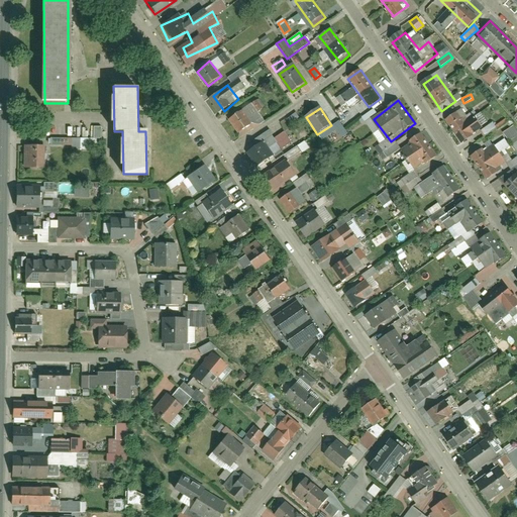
[(230,119),(240,134),(254,124),(244,109),(230,119)]
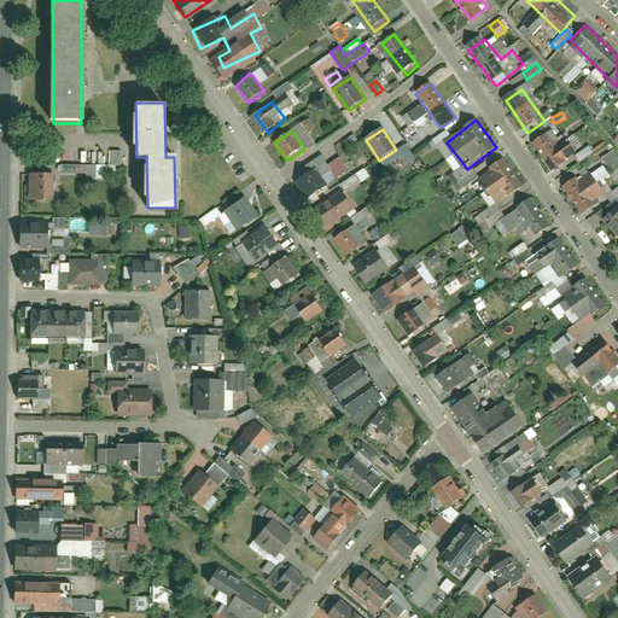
[(536,144),(557,173),(579,157),(566,138),(559,144),(552,133),(536,144)]
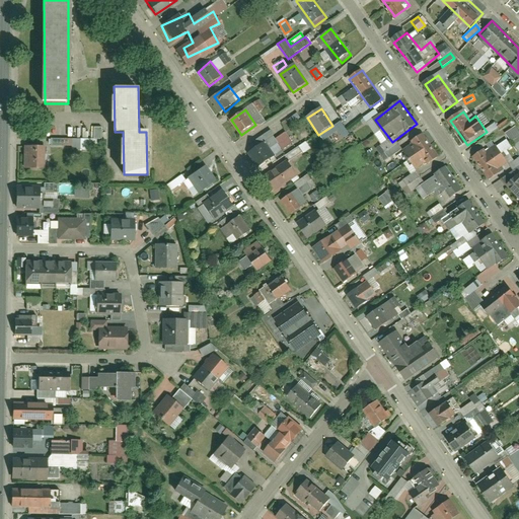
[(505,133),(518,151),(518,150),(518,132),(515,126),(505,133)]
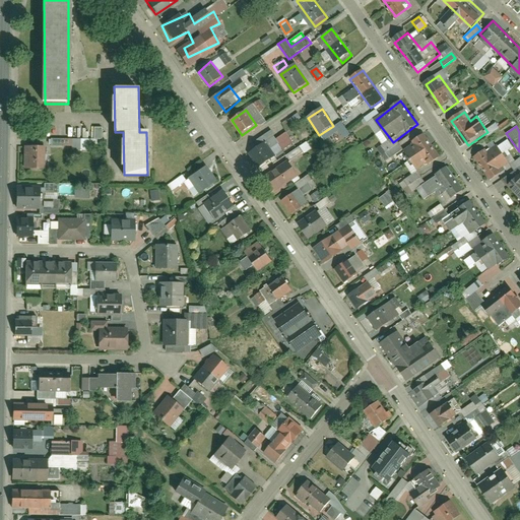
[(51,142),(51,150),(82,150),(82,142),(100,142),(100,131),(74,131),(74,142),(51,142)]
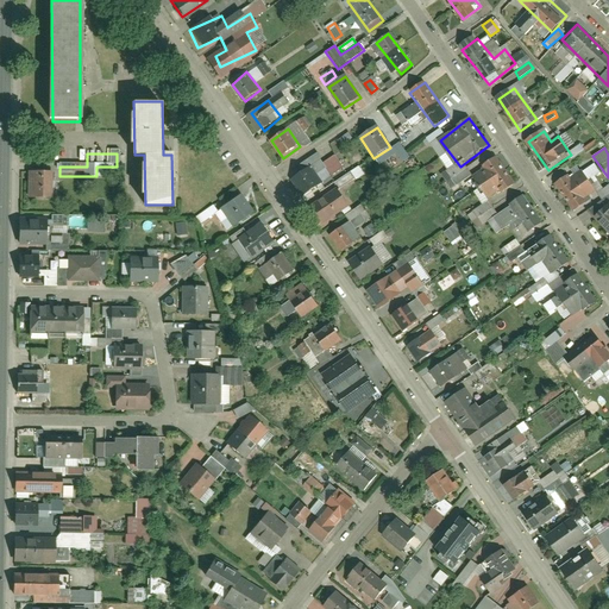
[(518,183),(500,157),(472,176),(490,202),(518,183)]
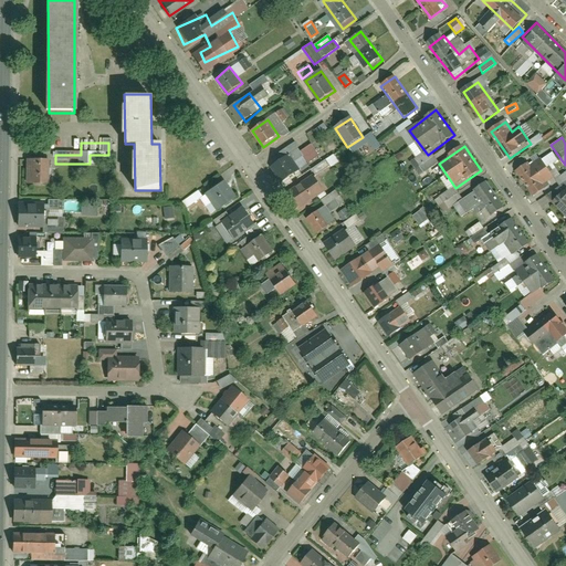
[(301,173),(289,155),(274,166),(287,182),(301,173)]
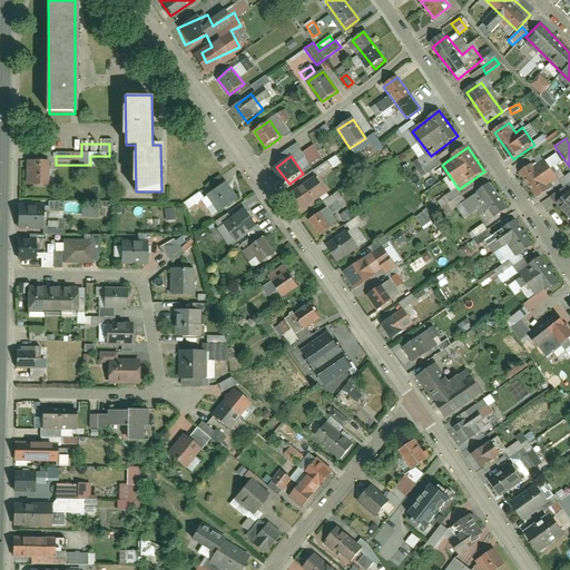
[(313,168),(316,176),(341,164),(336,156),(313,168)]
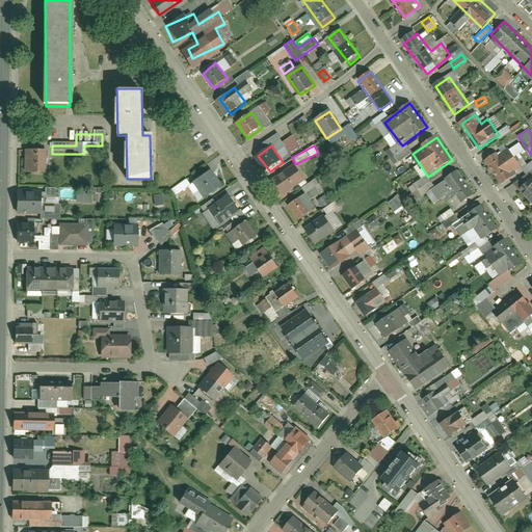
[(524,169),(507,147),(487,162),(504,185),(524,169)]
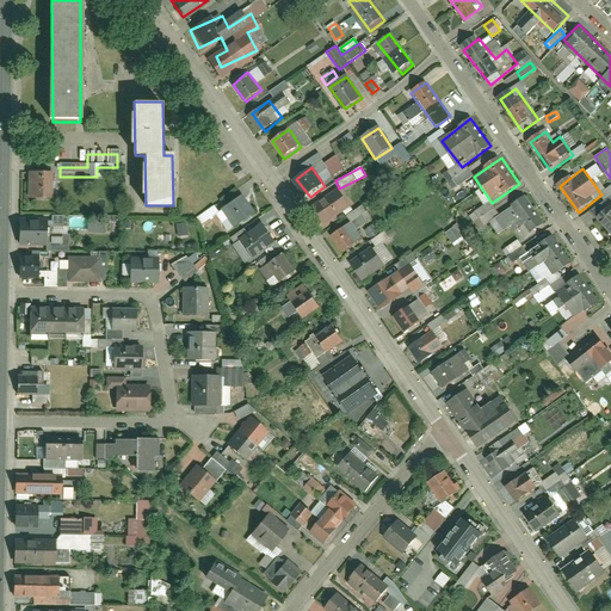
[(50,202),(50,173),(30,173),(30,202),(50,202)]
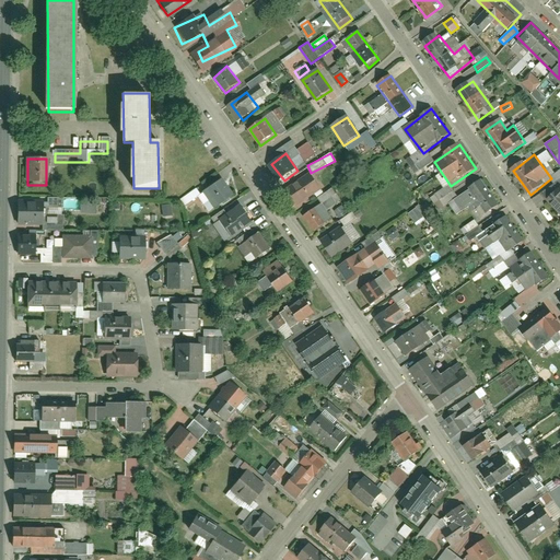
[(306,170),(282,189),(295,208),(321,188),(306,170)]
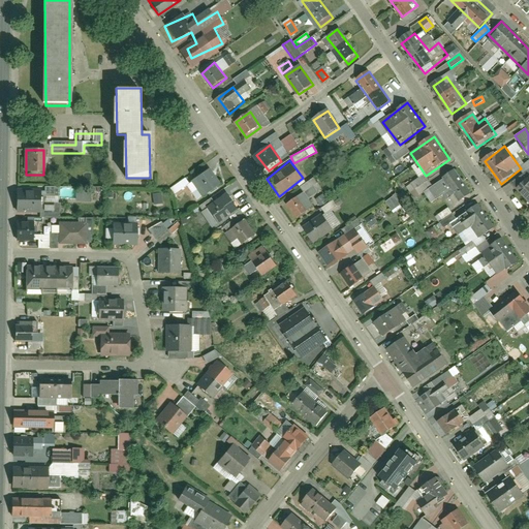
[(219,186),(206,168),(191,180),(205,197),(219,186)]
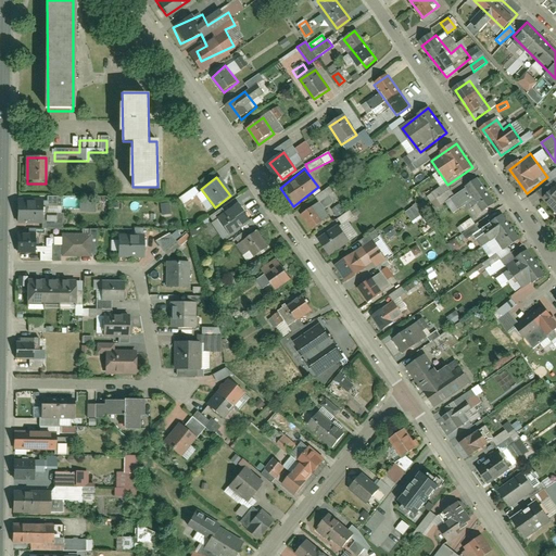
[(496,202),(479,178),(466,188),(483,212),(496,202)]
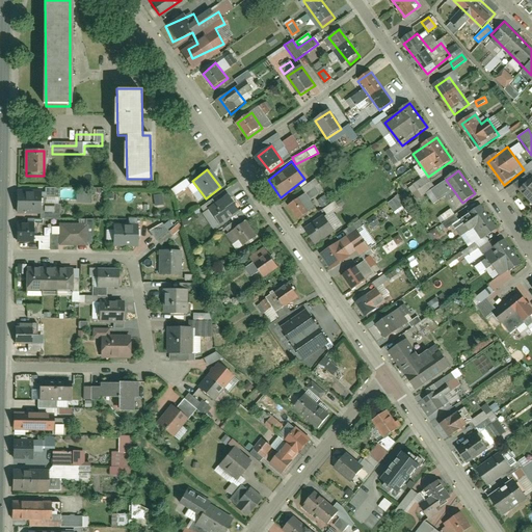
[(531,184),(530,182),(520,192),(531,204),(531,184)]
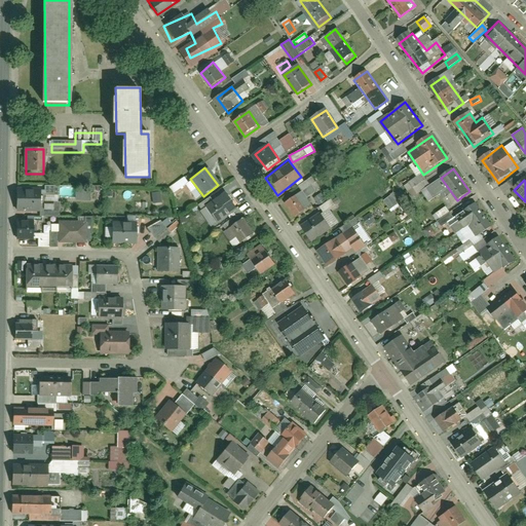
[(59,187),(11,186),(11,207),(40,207),(41,199),(59,199),(59,187)]
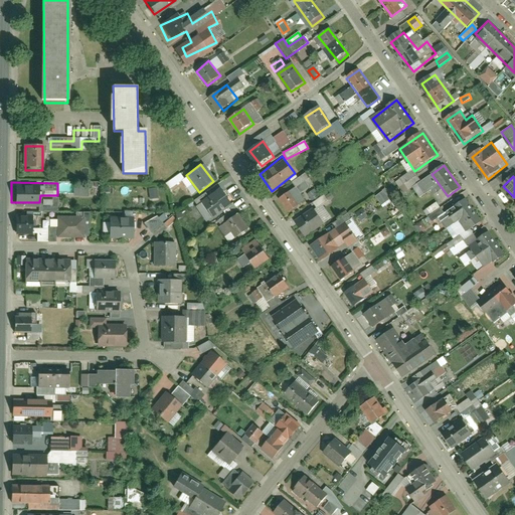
[(230,199),(220,185),(196,203),(206,217),(230,199)]
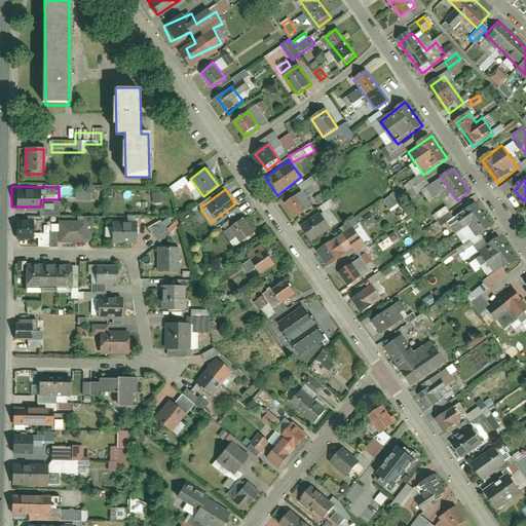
[(312,207),(300,189),(286,199),(299,217),(312,207)]
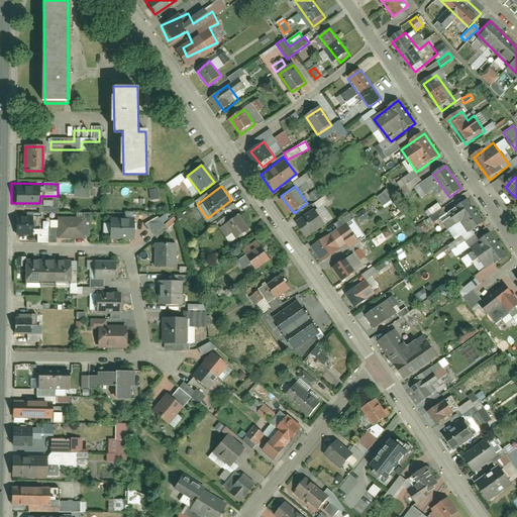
[(87,197),(87,189),(74,189),(74,197),(87,197)]
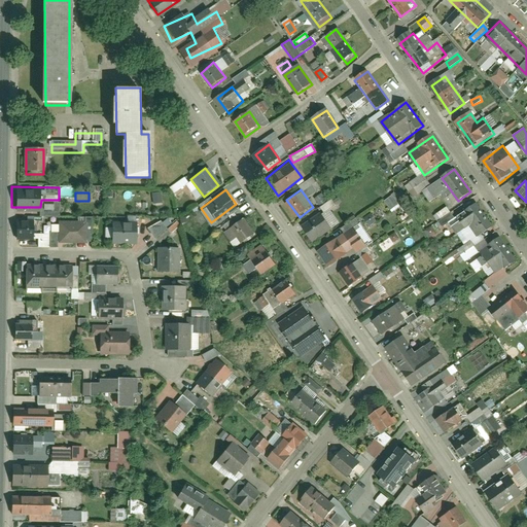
[(315,197),(317,204),(325,201),(323,194),(315,197)]
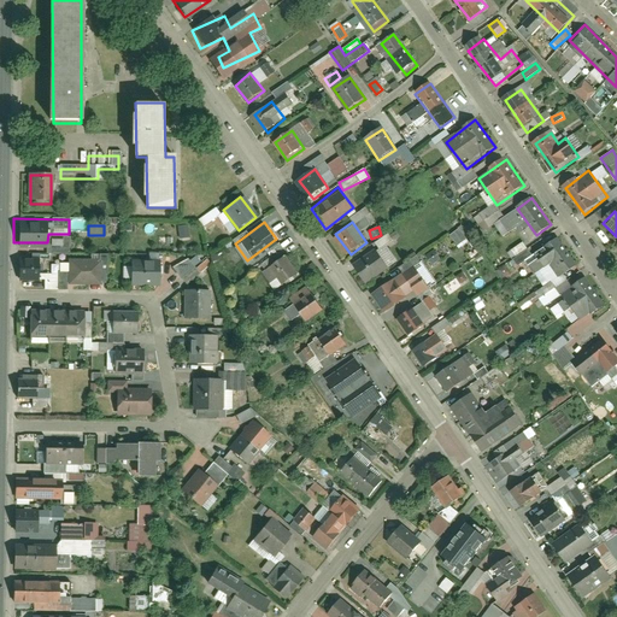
[(450,235),(458,247),(466,242),(457,229),(450,235)]
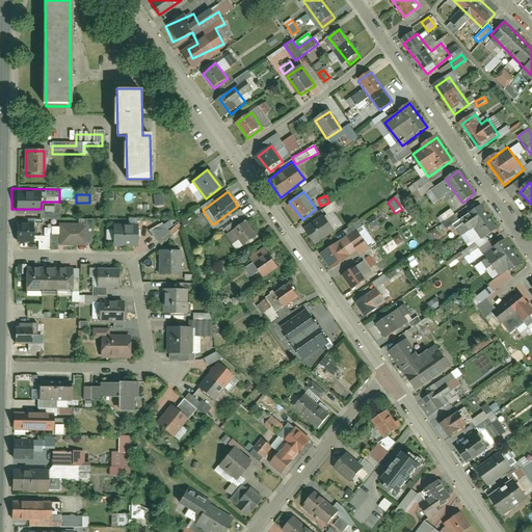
[(500,230),(483,206),(462,220),(480,244),(500,230)]
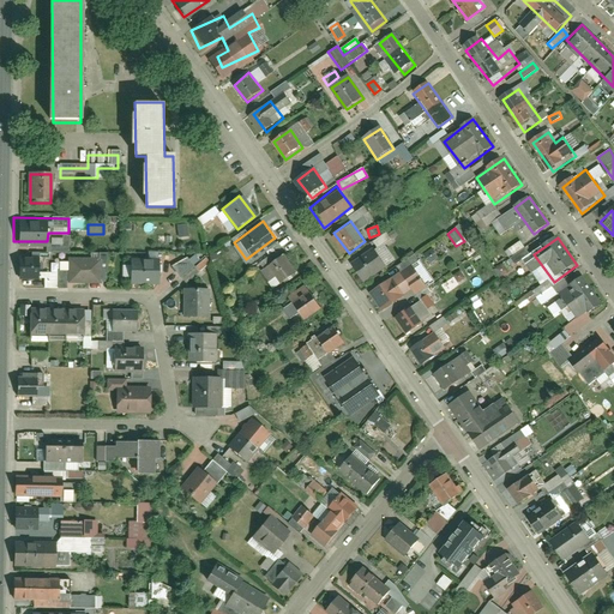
[(509,257),(524,247),(521,242),(505,251),(509,257)]
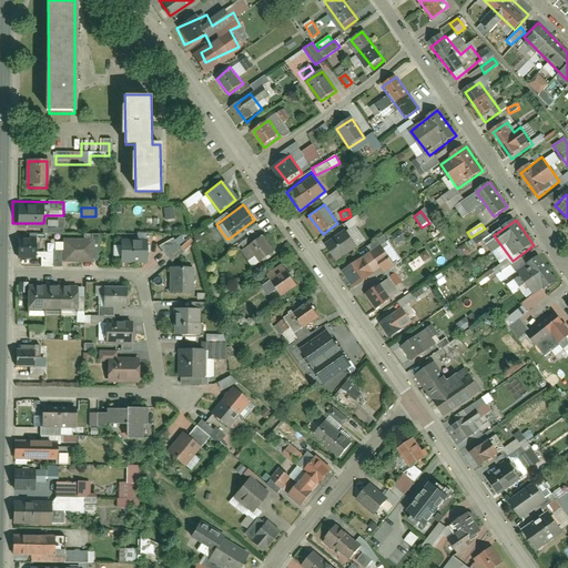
[(358,245),(348,231),(326,245),(336,260),(358,245)]
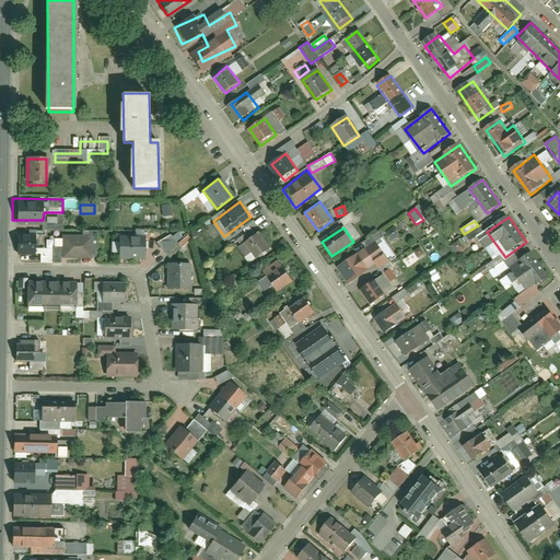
[(67,237),(66,254),(94,255),(95,231),(90,231),(89,238),(67,237)]
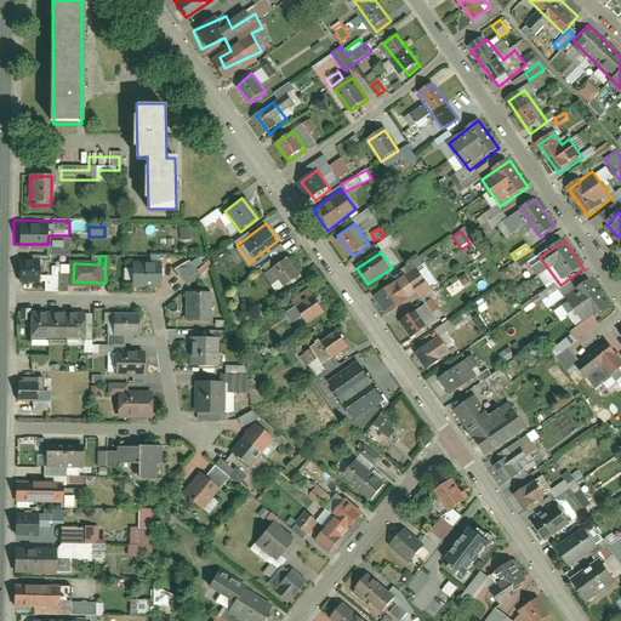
[(174,269),(180,280),(186,277),(189,281),(212,267),(209,261),(201,266),(195,256),(174,269)]
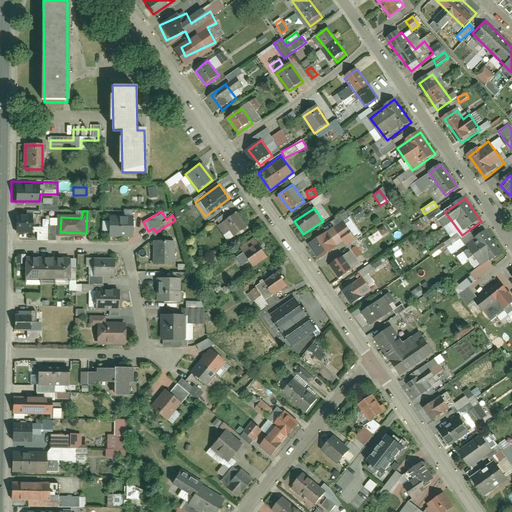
[(248,226),(235,211),(220,224),(232,239),(248,226)]
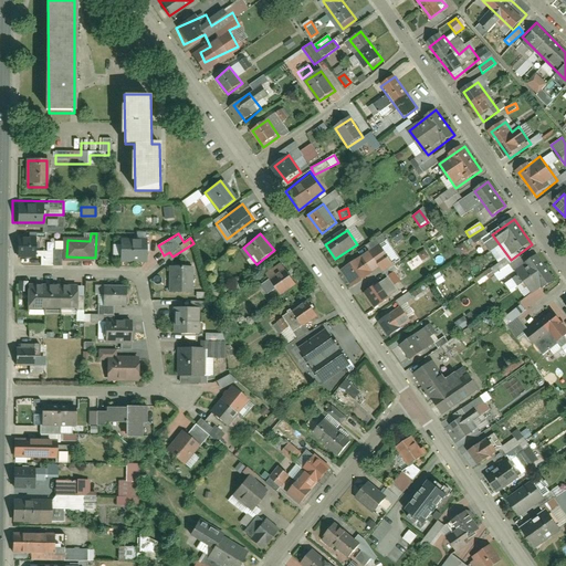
[(35,236),(11,234),(11,252),(35,253),(35,236)]
